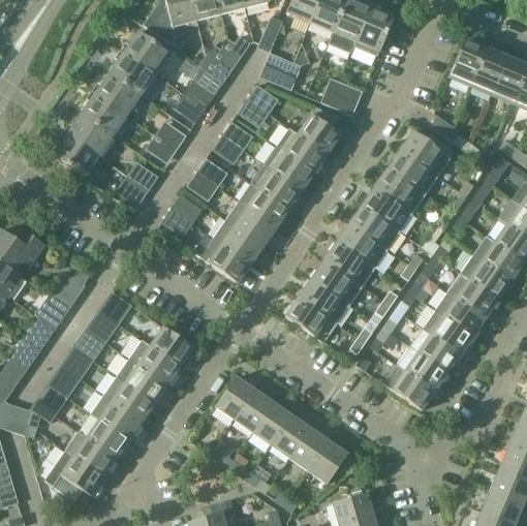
[(177,35),(175,26),(198,20),(192,0),(160,0),(144,24),(172,43),(177,35)]
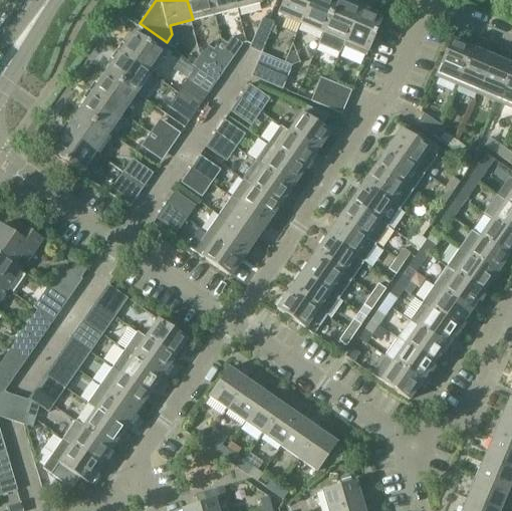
[(187,0),(193,19),(216,13),(212,0),(187,0)]
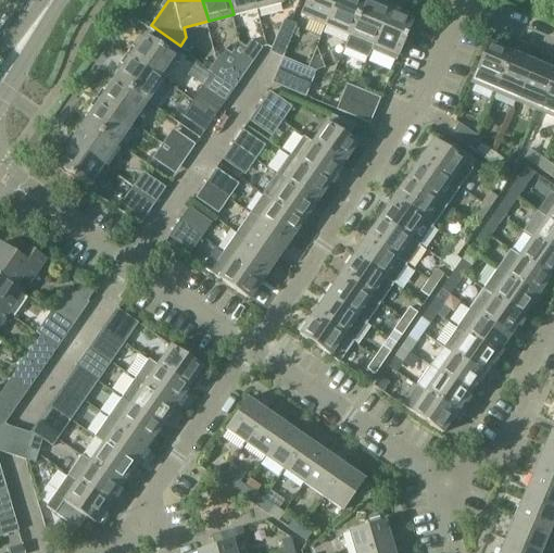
[(229,0),(234,14),(259,8),(256,0),(229,0)]
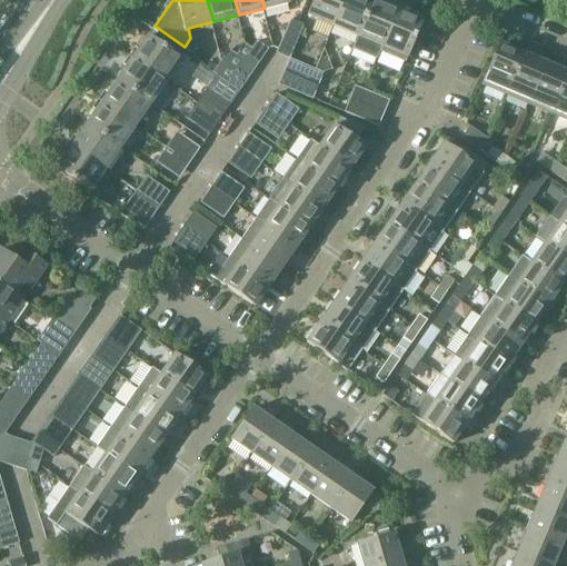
[(315,0),(309,12),(335,23),(345,0),(315,0)]
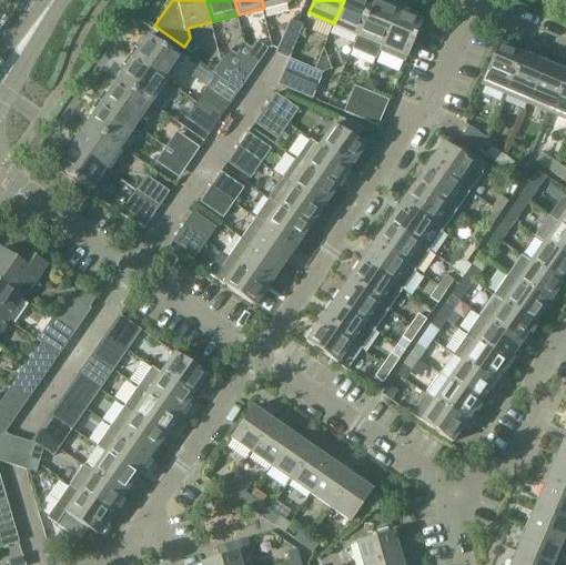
[(344,0),(334,23),(359,33),(373,0),(344,0)]
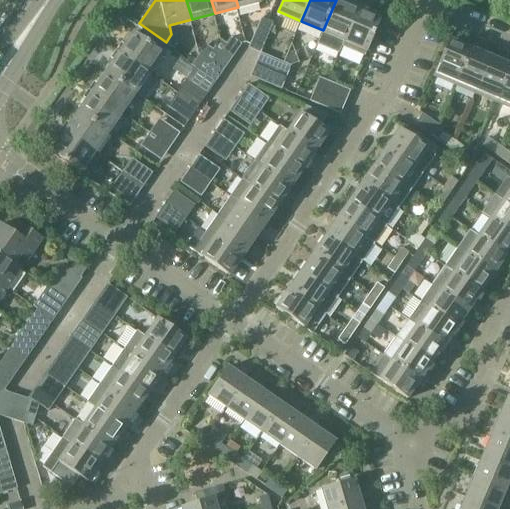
[(336,0),(323,30),(318,41),(340,51),(345,40),(360,5),(347,0),(336,0)]
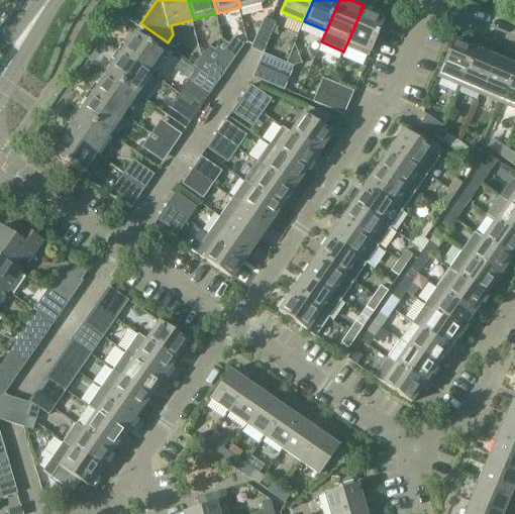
[(364,5),(348,40),(372,49),(386,15),(364,5)]
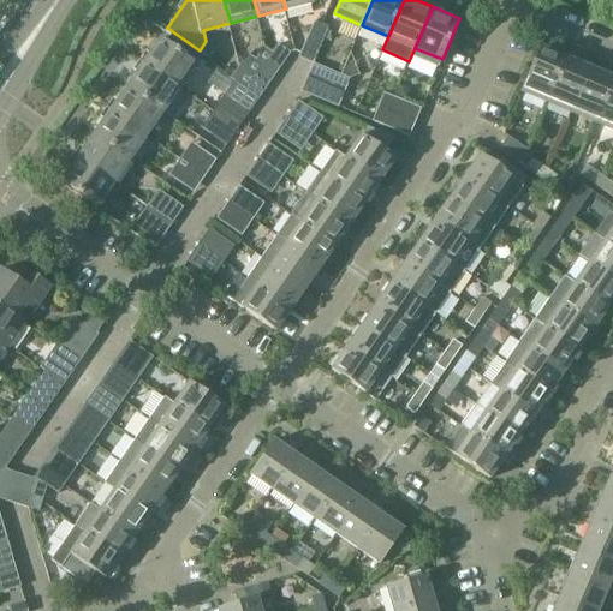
[(329,24),(316,18),(311,28),(326,34),(329,24)]
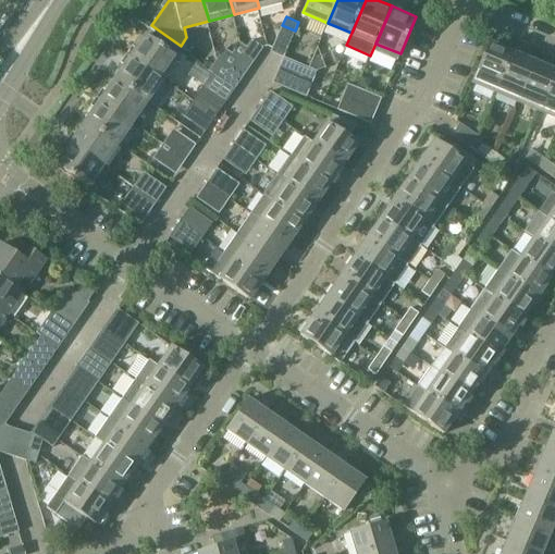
[(147,33),(131,54),(164,77),(180,56),(147,33)]
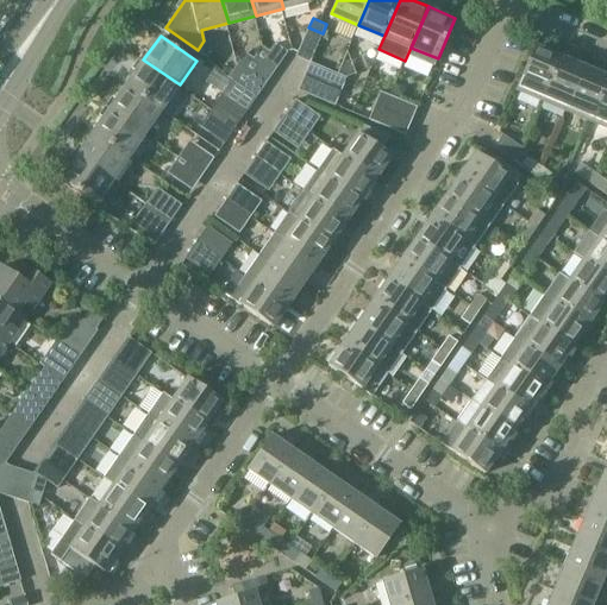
[(283,58),(289,50),(277,41),(271,50),(283,58)]
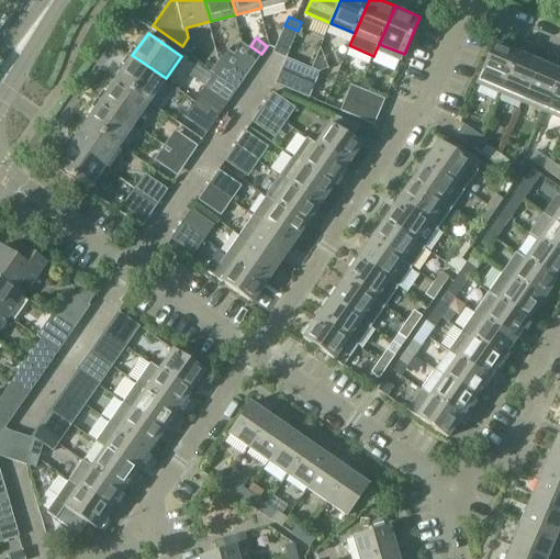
[(244,41),(236,52),(254,65),(261,54),(250,46),(244,41)]
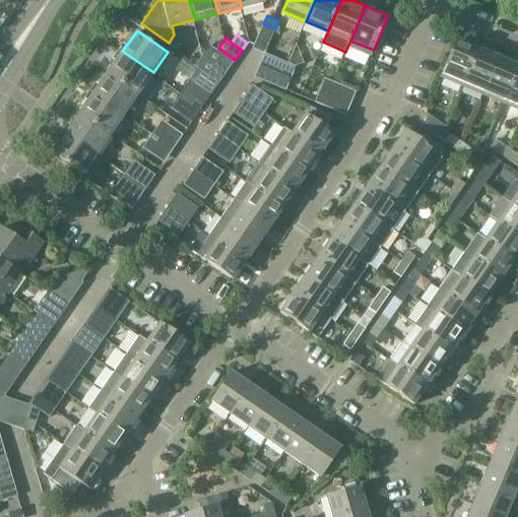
[(458,38),(443,75),(464,84),(479,47),(458,38)]
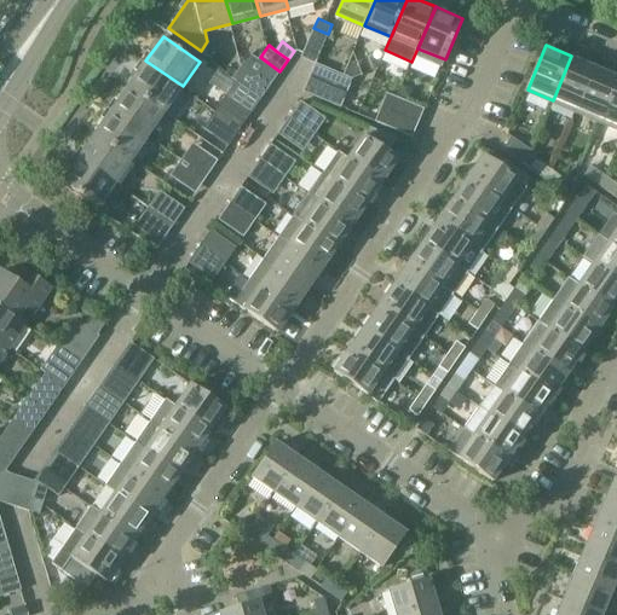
[(251,51),(242,64),(252,70),(260,57),(251,51)]
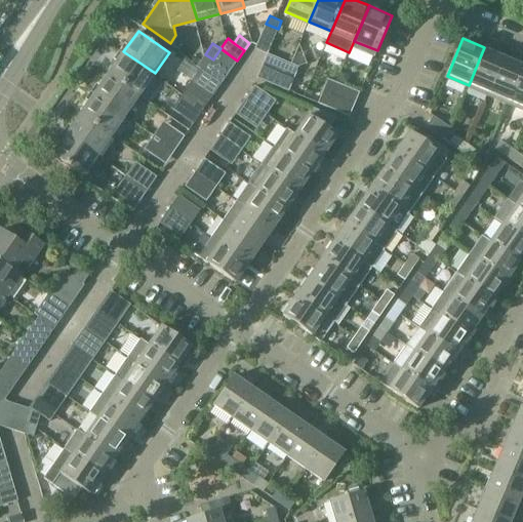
[(469,85),(488,93),(505,55),(484,47),(469,85)]
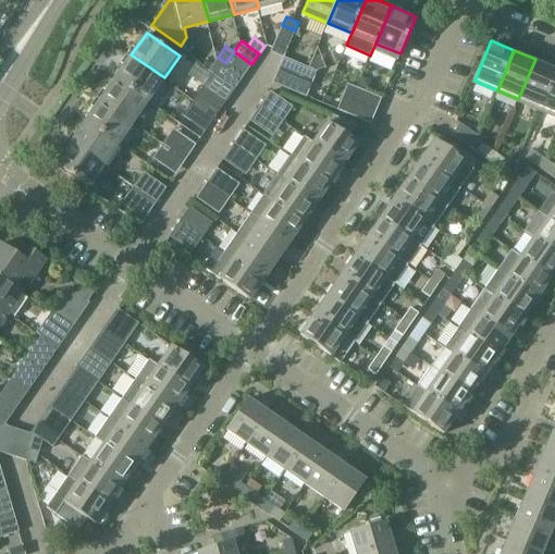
[(234,51),(226,63),(244,75),(251,64),(234,51)]
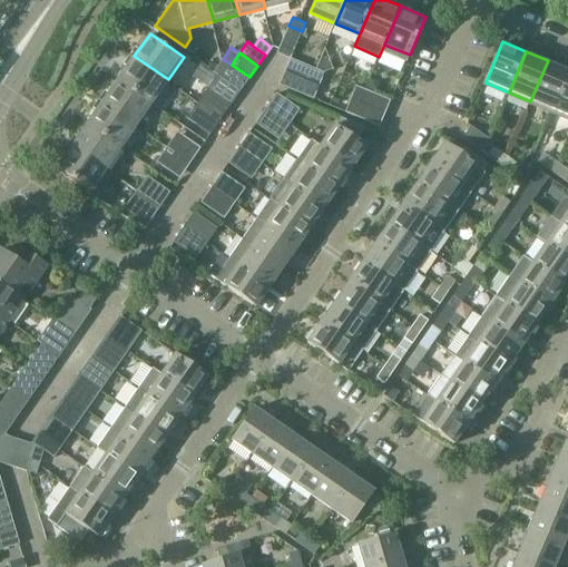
[(134,56),(119,78),(153,101),(168,79),(134,56)]
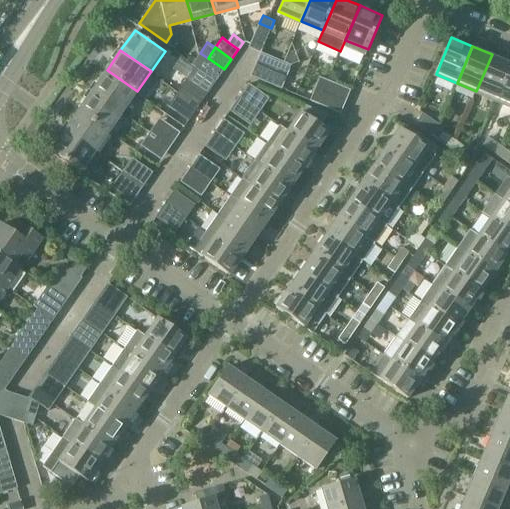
[(261,51),(257,62),(287,75),(292,63),(284,60),(261,51)]
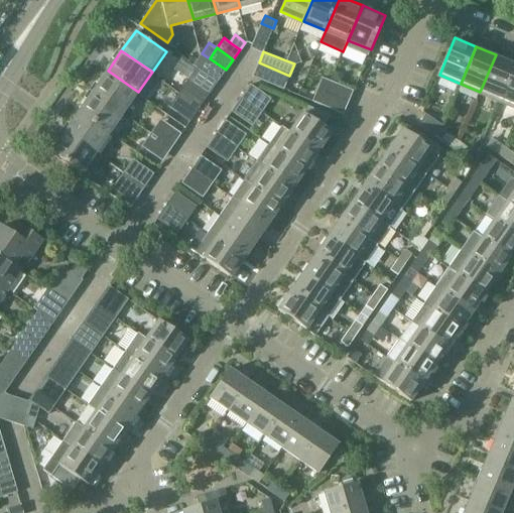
[(202,69),(210,58),(202,53),(195,63),(202,69)]
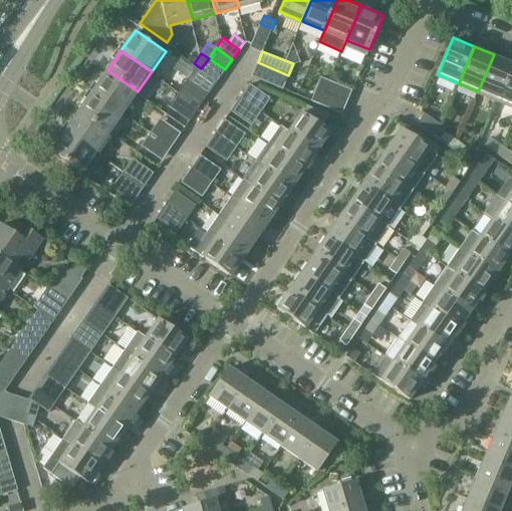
[(494,54),(478,91),(498,99),(511,68),(511,62),(494,54)]
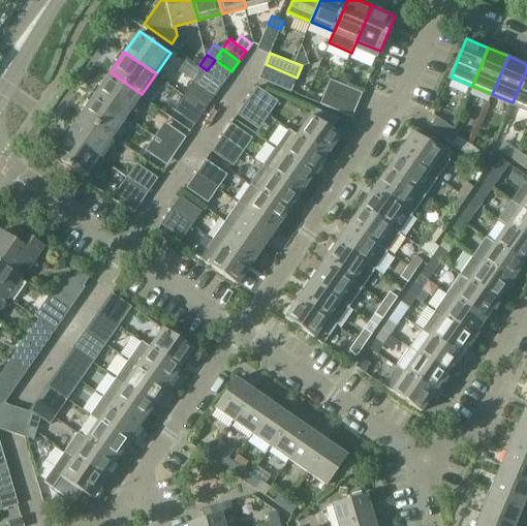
[(231,71),(215,60),(207,70),(224,82),(231,71)]
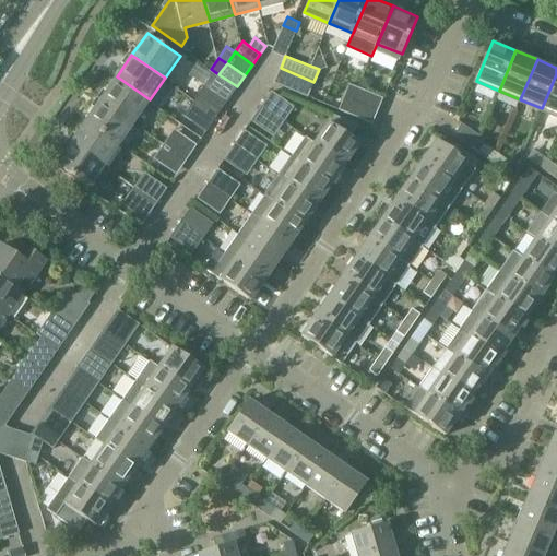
[(300,91),(309,95),(313,82),(281,68),(275,81),(300,91)]
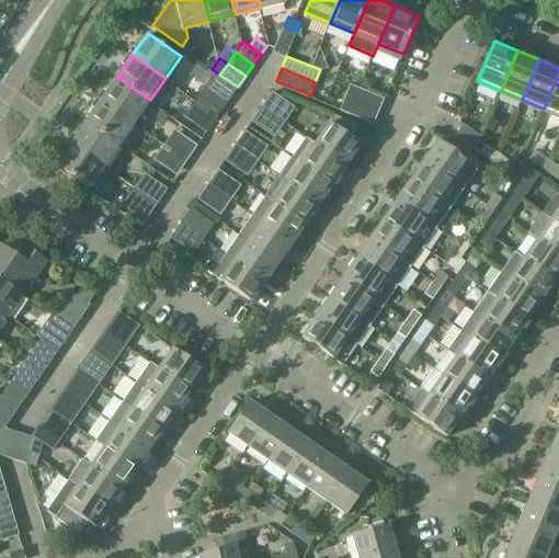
[(544,109),(558,114),(558,75),(544,109)]
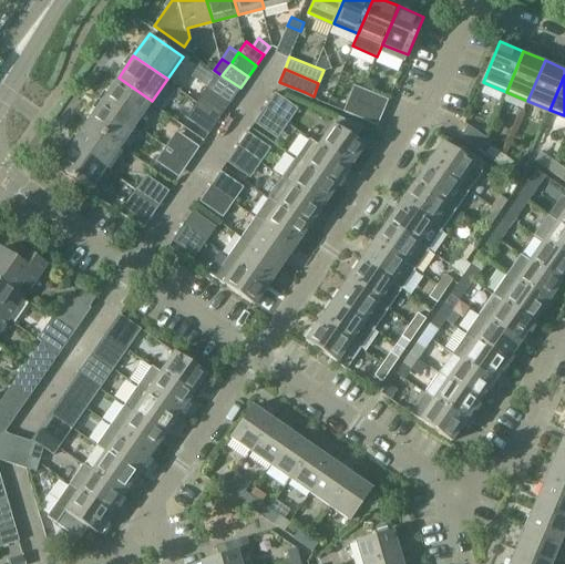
[(119,78),(103,100),(136,123),(152,101),(119,78)]
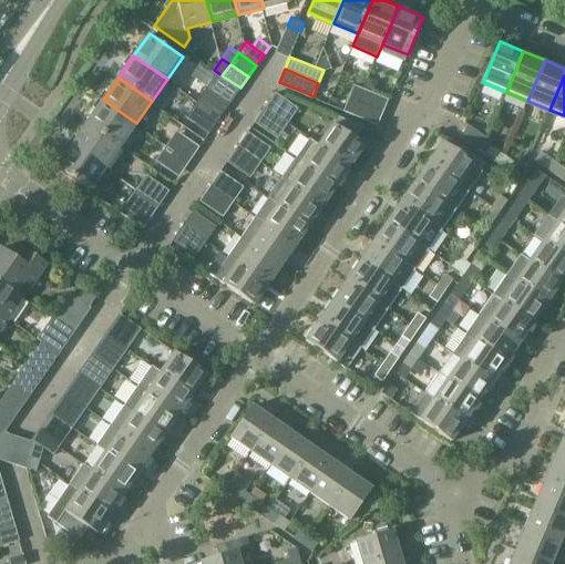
[(350,96),(359,100),(365,86),(355,83),(350,96)]
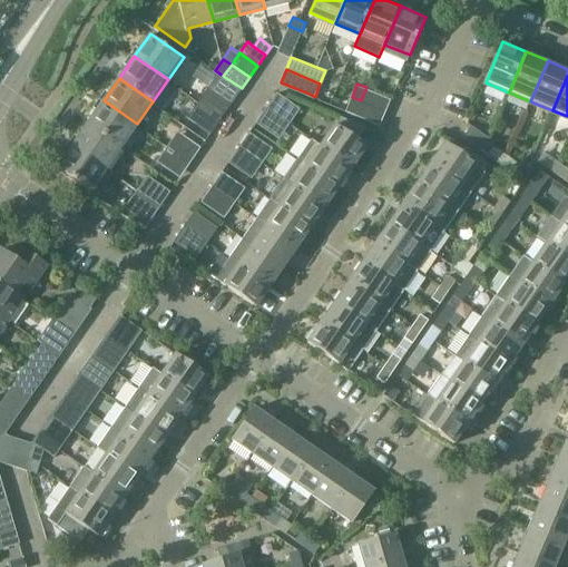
[(208,87),(202,97),(213,105),(225,113),(232,103),(208,87)]
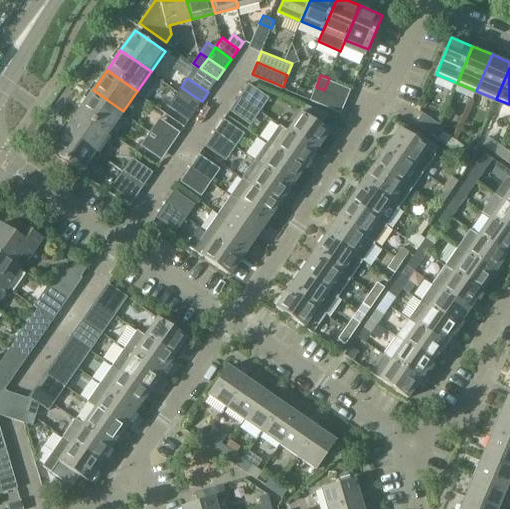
[(176,94),(186,101),(191,94),(181,87),(176,94)]
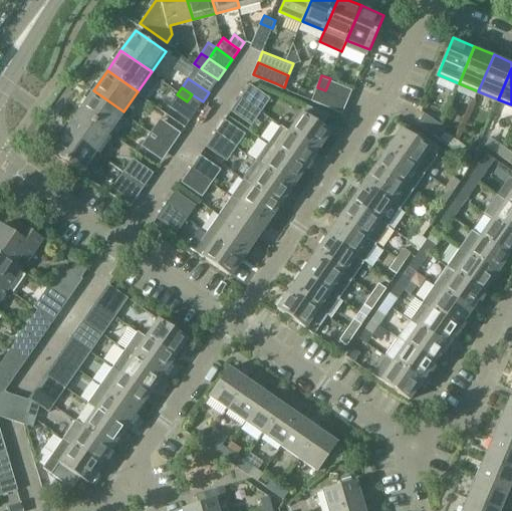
[(312,98),(320,102),(325,90),(317,87),(312,98)]
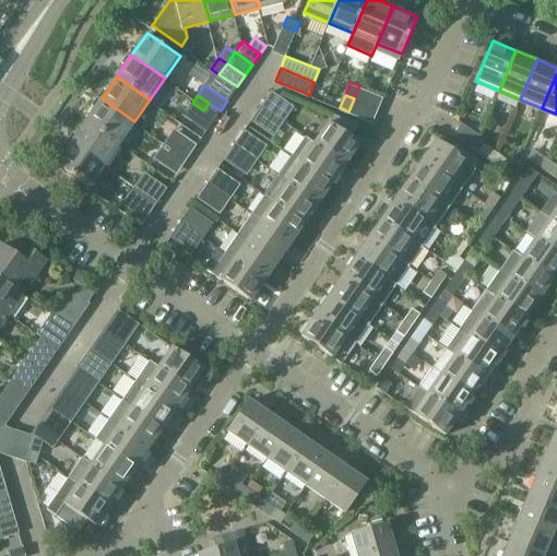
[(102,98),(86,120),(120,143),(134,121),(102,98)]
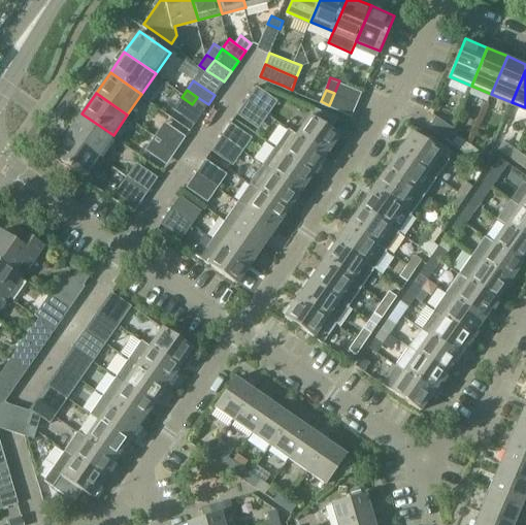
[(245,102),(256,109),(261,102),(251,95),(245,102)]
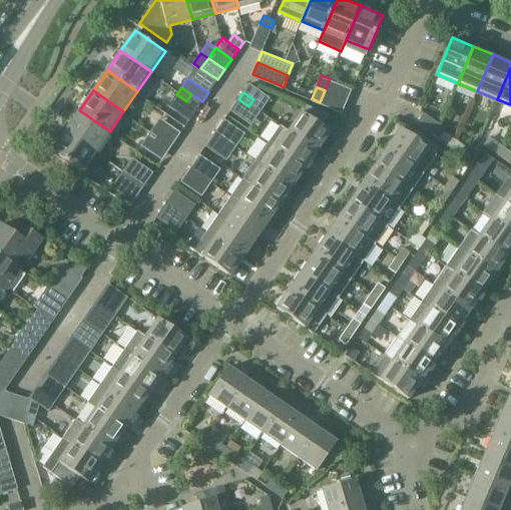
[(202,101),(191,94),(186,101),(197,108),(202,101)]
